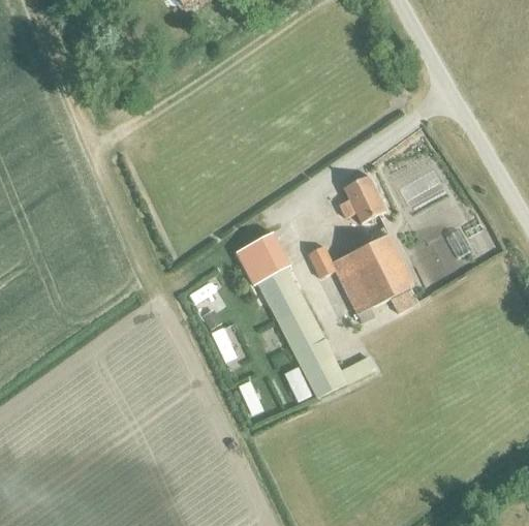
[(340,206),(347,219),(356,214),(362,224),(386,212),(369,176),(344,188),(350,200),(340,206)]
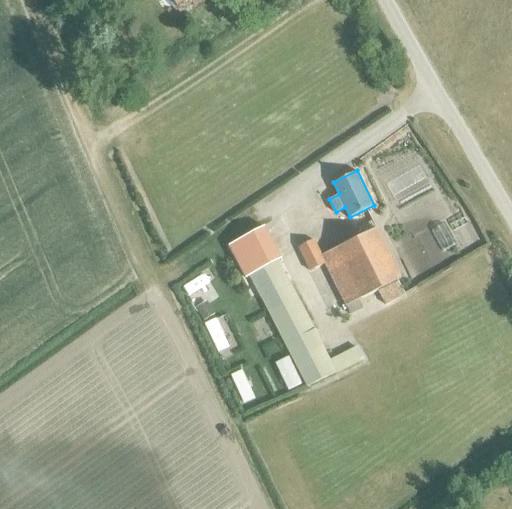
[(325,262),(351,313),(363,306),(359,298),(378,289),(386,304),(405,294),(398,279),(401,278),(372,219),(361,225),(365,233),(321,254),(314,239),(299,246),(310,270),(325,262)]
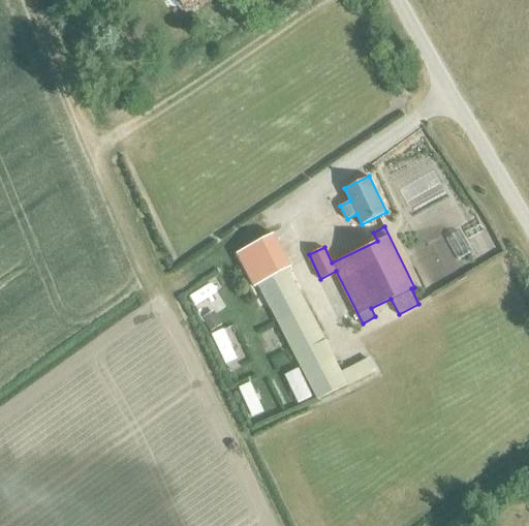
[(237,252),(254,286),(259,284),(318,398),(347,383),(376,371),(369,357),(341,371),(288,270),(292,268),(274,234),(237,252)]
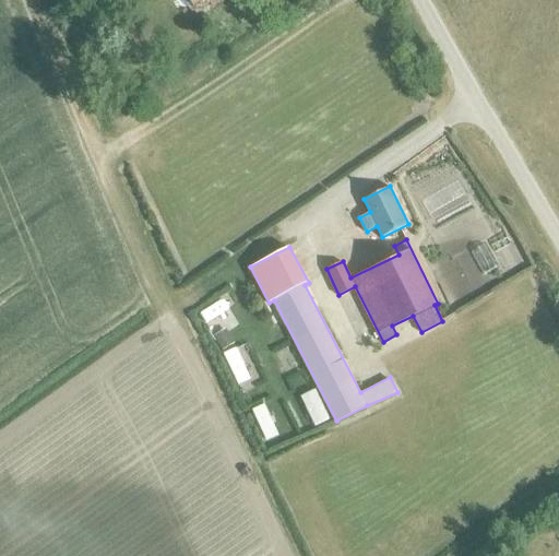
[(233,304),(226,294),(198,311),(204,322),(233,304)]
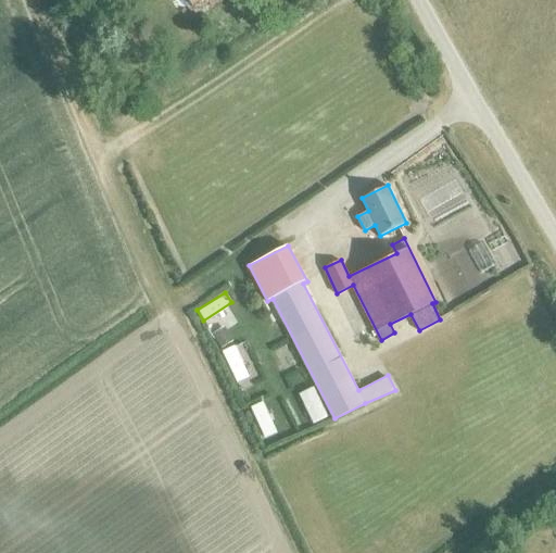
[(224,327),(213,334),(222,347),(232,340),(224,327)]
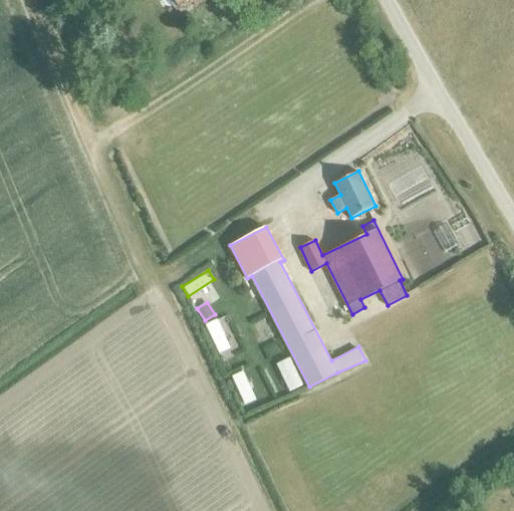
[(230,346),(216,317),(204,323),(218,351),(230,346)]
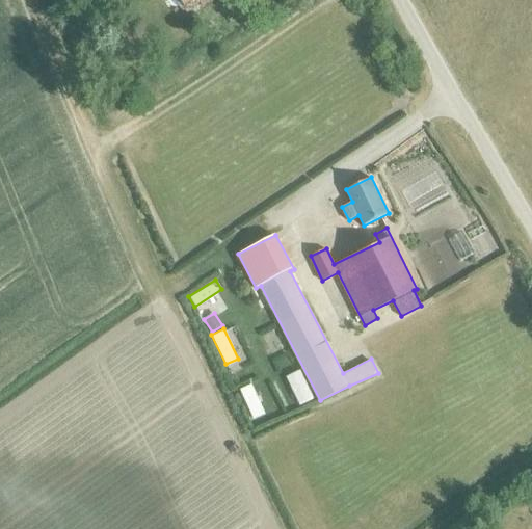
[(313,397),(298,367),(285,374),(300,403),(313,397)]
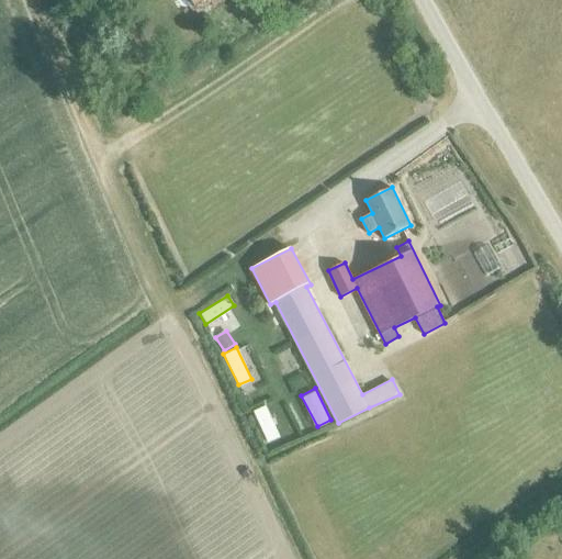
[(279,436),(265,403),(251,410),(267,442),(279,436)]
